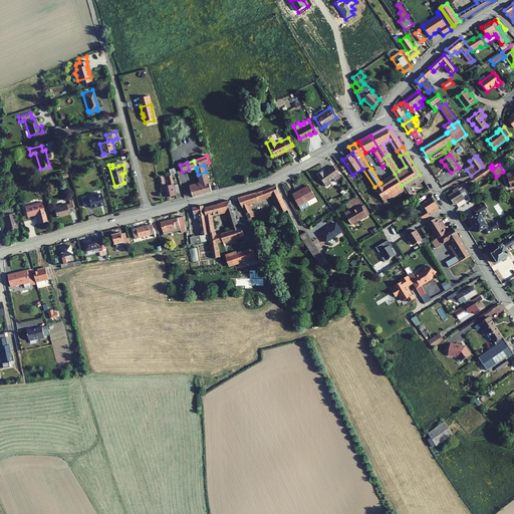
[(323,173),(322,172),(318,175),(326,187),(331,183),(330,181),(336,178),(337,179),(340,177),(333,166),(323,173)]
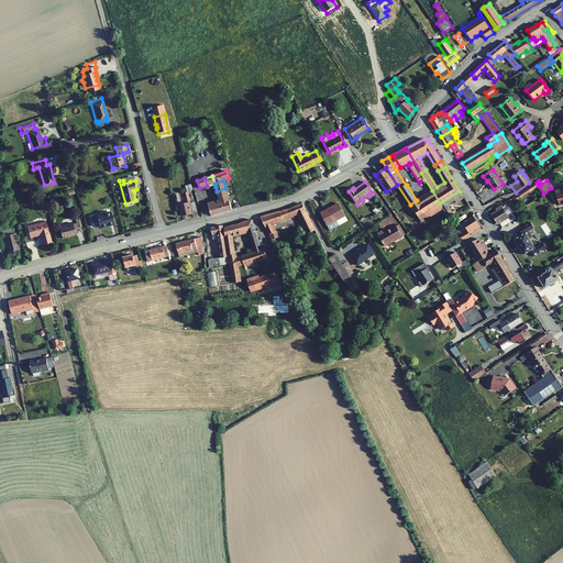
[(519,195),(521,198),(539,186),(537,183),(533,185),(519,195)]
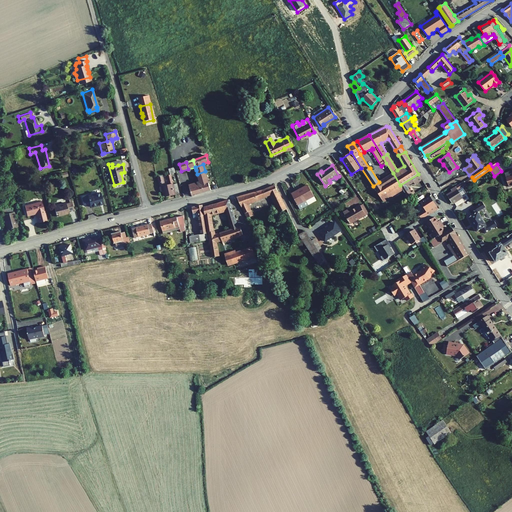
[(207,178),(205,171),(197,174),(198,178),(199,182),(201,182),(202,181),(202,180),(207,178)]
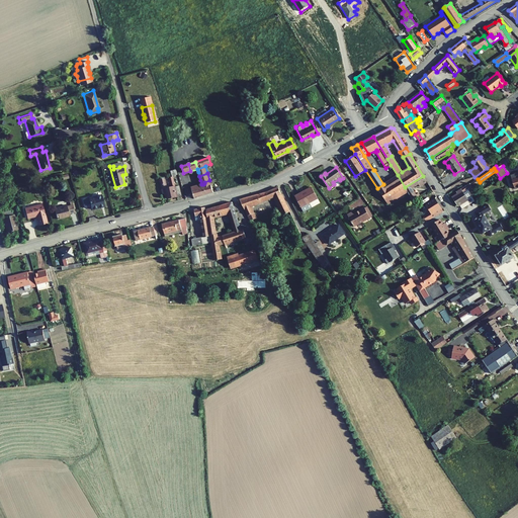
[(405,187),(398,175),(383,184),(377,188),(384,199),(398,192),(400,196),(408,192),(405,187)]
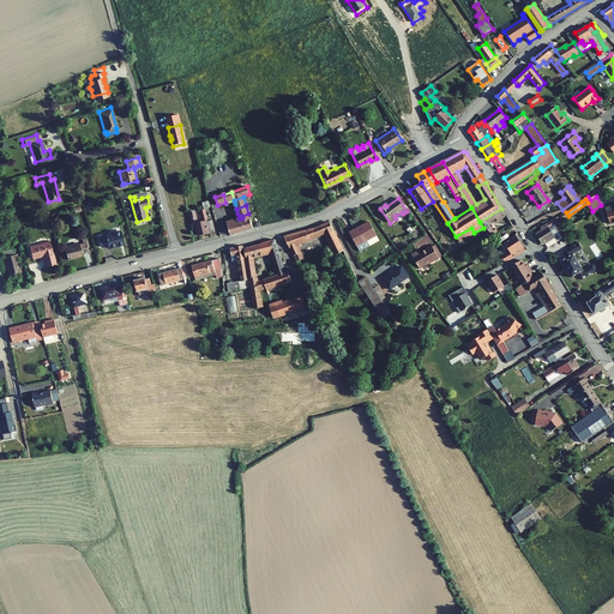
[(506,216),(501,209),(480,222),(483,228),(489,238),(498,233),(495,229),(493,232),(488,223),(495,218),(498,221),(506,216)]
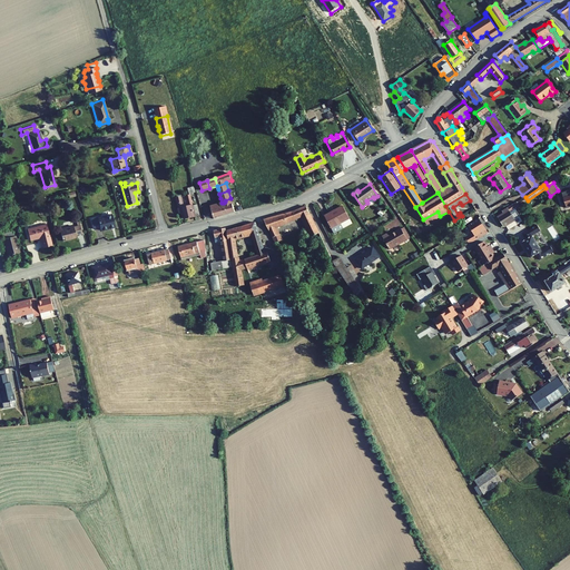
[(189,206),(184,207),(182,197),(176,198),(179,213),(183,212),(184,218),(199,215),(197,205),(193,205),(189,206)]
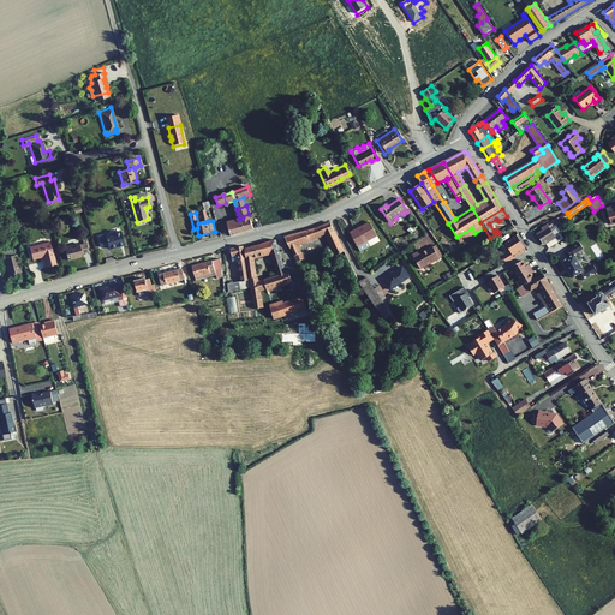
[(557,227),(557,224),(569,216),(567,213),(543,228),(544,231),(538,234),(544,244),(545,243),(560,234),(561,233),(556,227),(557,227)]
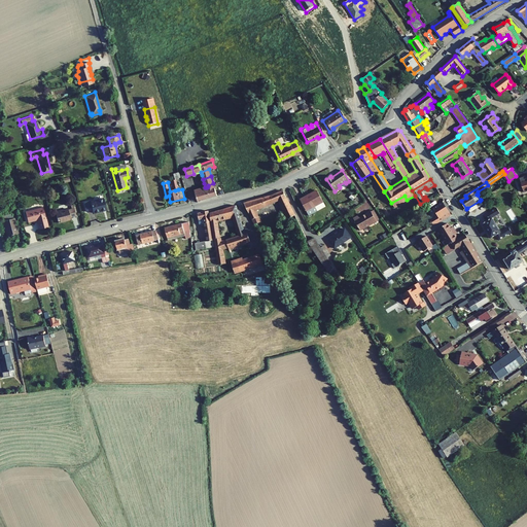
[(210,199),(217,196),(213,183),(208,185),(208,186),(207,187),(210,199)]
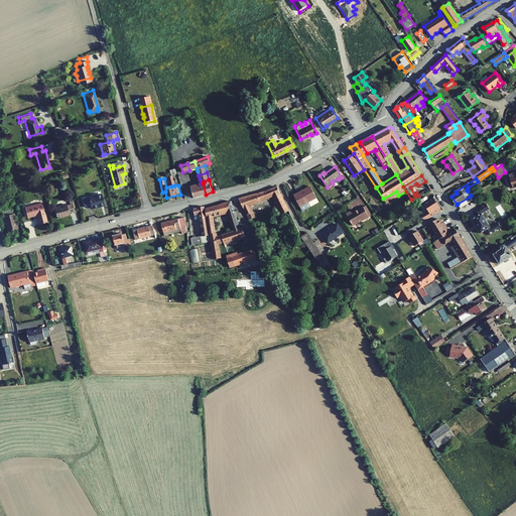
[(201,183),(190,186),(194,198),(206,195),(203,183),(201,183)]
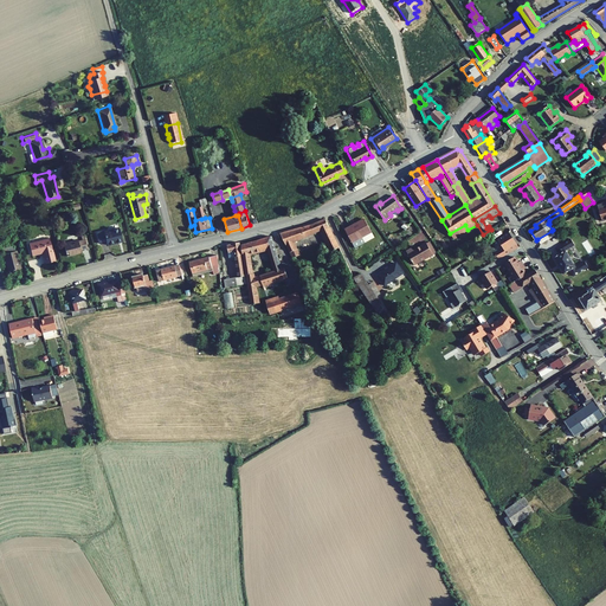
[(292,243),(321,231),(330,252),(339,247),(326,219),(311,225),(281,234),(292,258),(300,256),(297,250),(295,250),(292,243)]
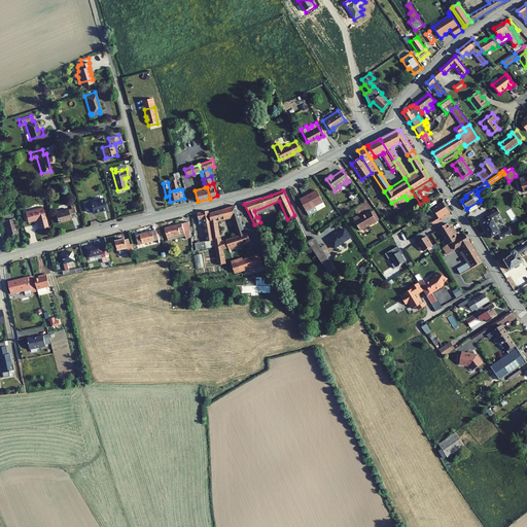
[(305,198),(300,200),(309,215),(317,211),(315,206),(323,202),(317,190),(309,195),(310,197),(306,199),(305,198)]
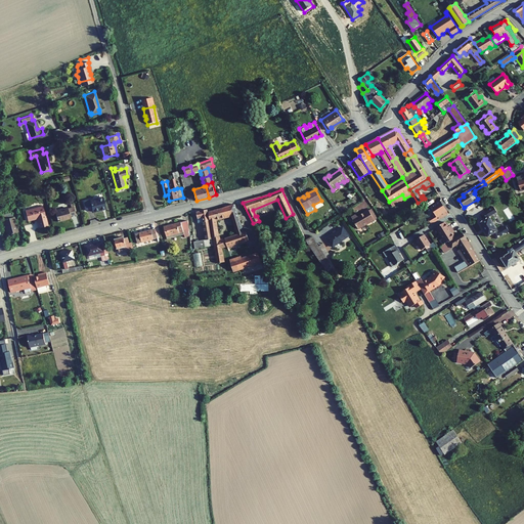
[(392,207),(404,199),(402,194),(389,202),(392,207)]
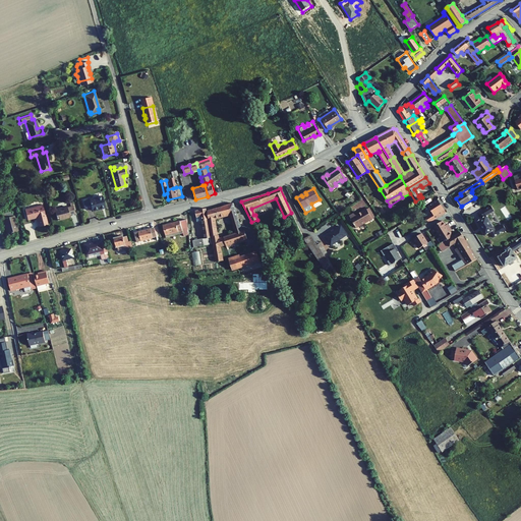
[(93,211),(106,208),(103,196),(90,199),(90,198),(82,200),(83,204),(85,210),(92,208),(93,211)]
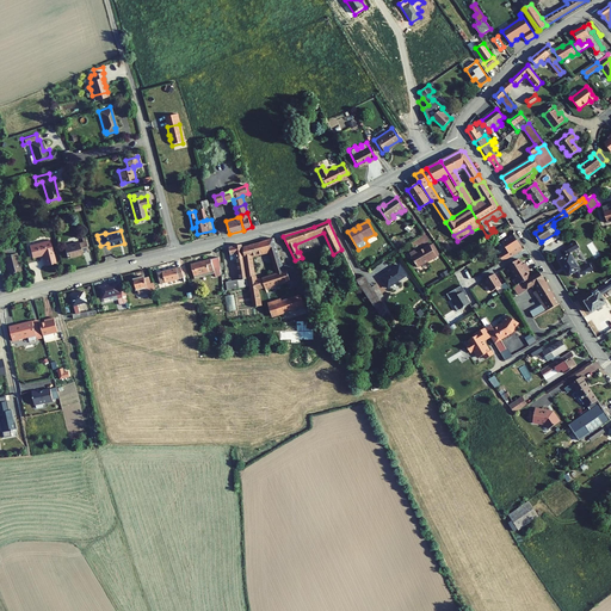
[(556,233),(542,241),(545,246),(560,238),(556,233)]
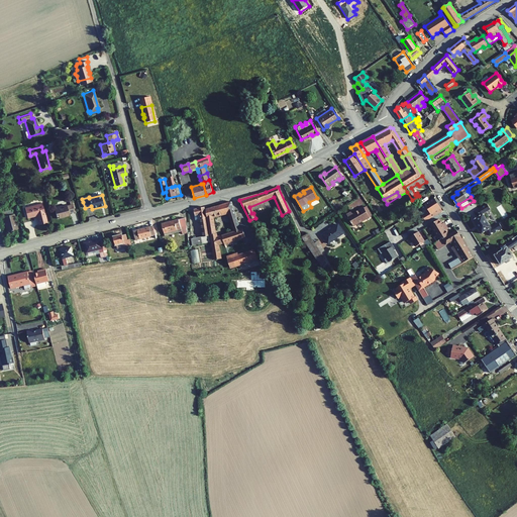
[(319,202),(317,198),(309,202),(311,207),(319,202)]
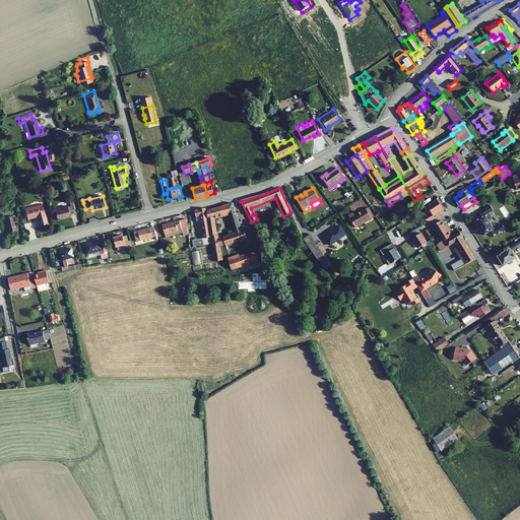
[(437,200),(428,206),(433,214),(426,219),(428,221),(428,222),(445,212),(437,200)]
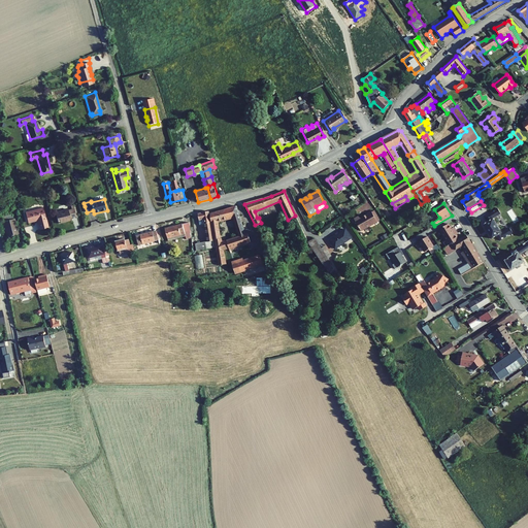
[(233,217),(239,236),(227,240),(229,248),(229,250),(251,242),(248,234),(245,235),(236,206),(230,208),(233,217)]
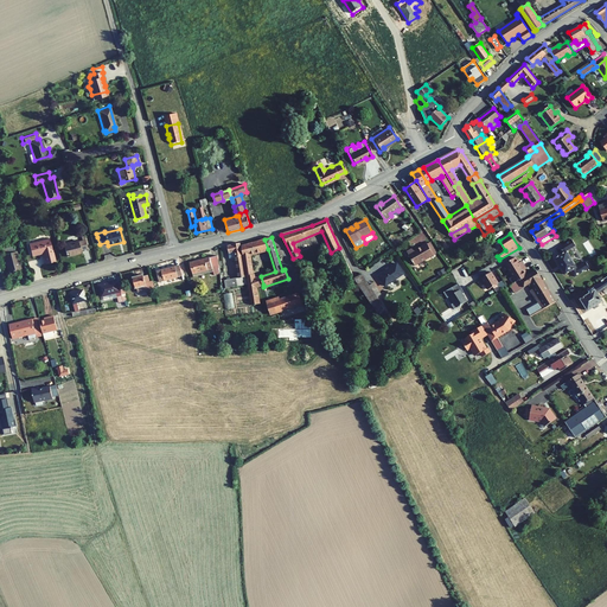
[(44,254),(46,264),(56,262),(50,240),(30,244),(32,256),(44,254)]
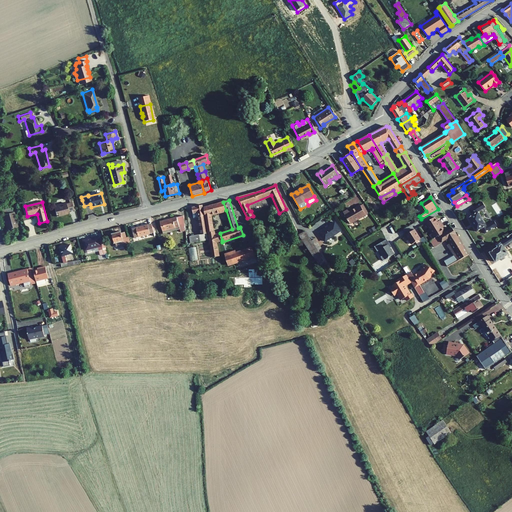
[(473,215),(468,218),(477,232),(481,229),(484,233),(497,226),(494,221),(486,226),(478,212),(485,207),(483,202),(470,210),(473,215)]
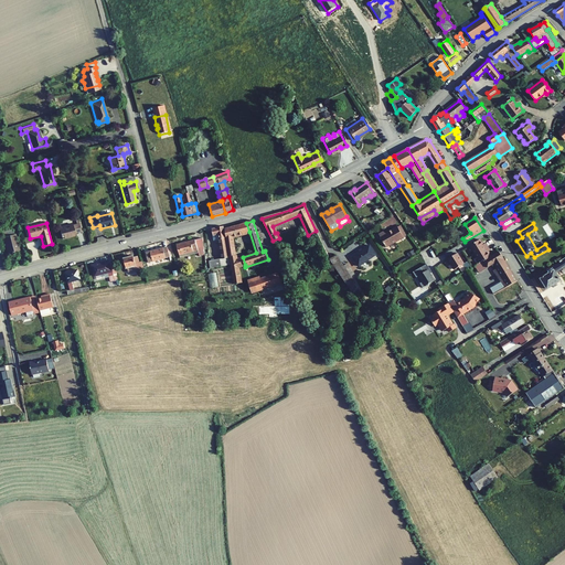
[(235,256),(232,237),(244,234),(242,224),(225,228),(233,280),(241,279),(238,267),(237,259),(236,255),(235,256)]
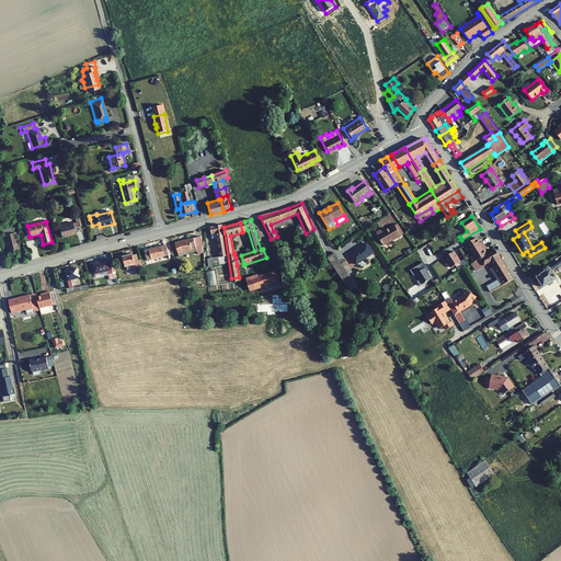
[(210,227),(213,239),(217,238),(224,237),(221,225),(210,227)]
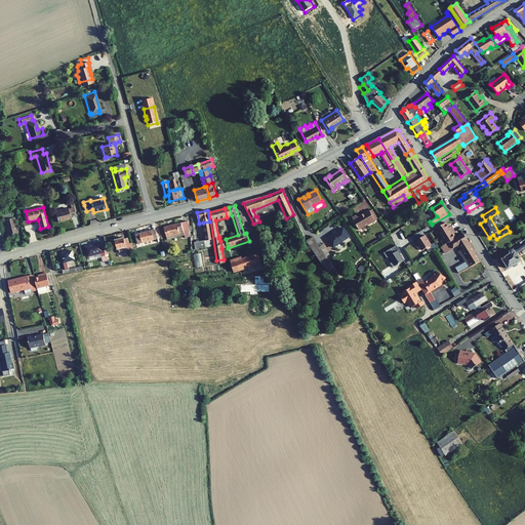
[(357,215),(352,218),(359,230),(374,220),(369,211),(358,217),(357,215)]
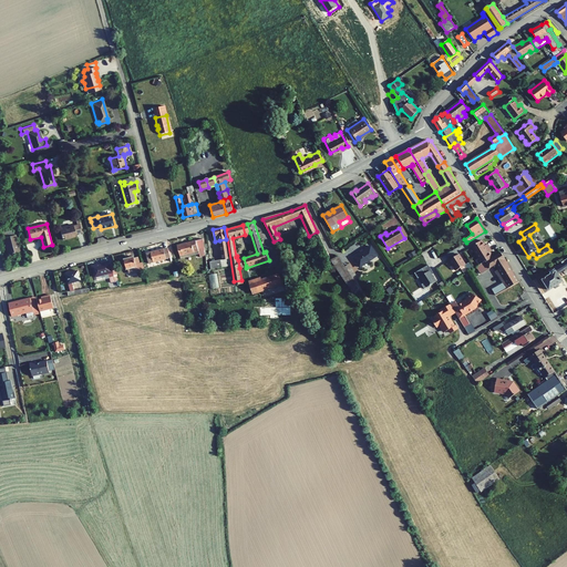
[(8,255),(20,251),(16,235),(14,235),(13,229),(12,229),(3,233),(2,233),(8,255)]
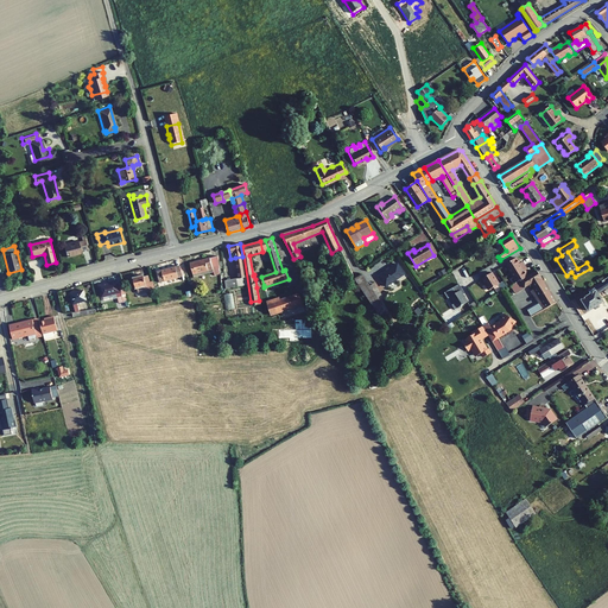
[(194,277),(214,272),(215,276),(220,274),(219,257),(190,264),(194,277)]
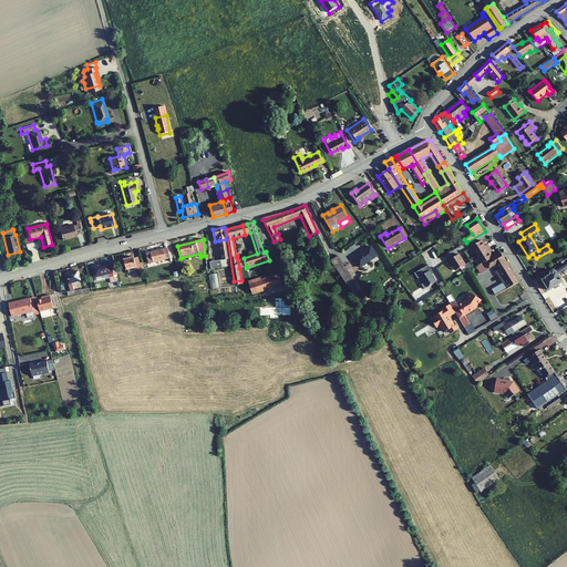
[(210,261),(212,267),(220,266),(230,264),(226,239),(219,240),(223,259),(210,261)]
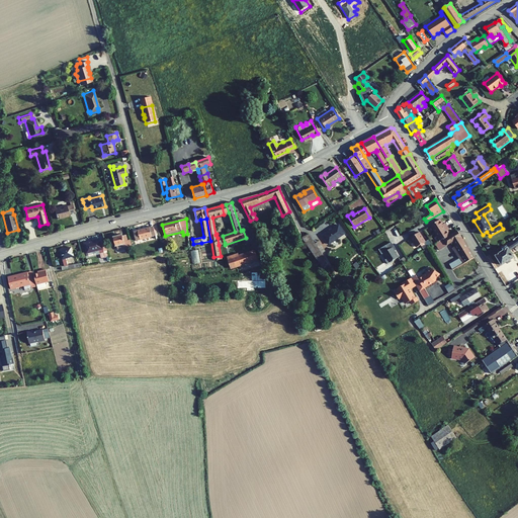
[(435,233),(447,226),(445,223),(443,224),(443,225),(441,222),(440,220),(431,225),(435,233)]
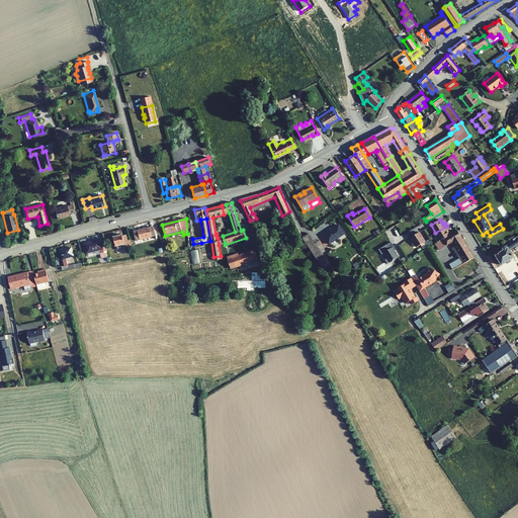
[(339,225),(323,236),(329,244),(344,234),(339,225)]
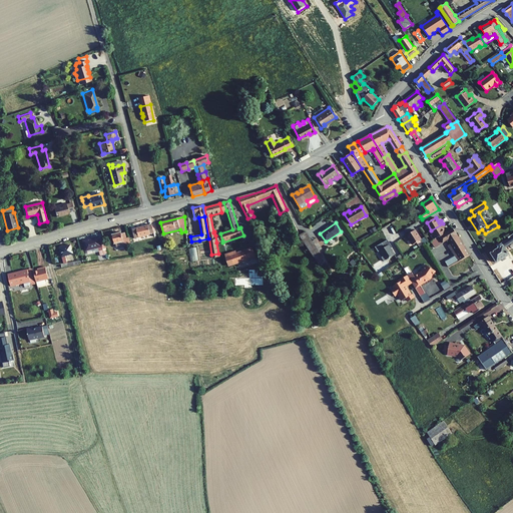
[(128,227),(131,236),(147,233),(147,236),(151,235),(148,223),(128,227)]
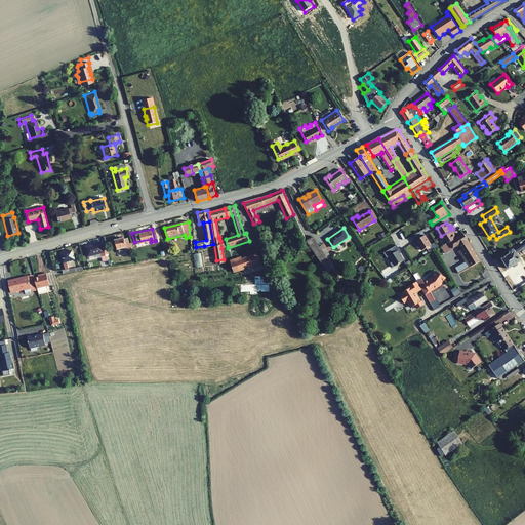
[(453,229),(441,236),(446,243),(449,241),(450,242),(455,239),(454,237),(453,234),(454,234),(455,233),(453,229)]
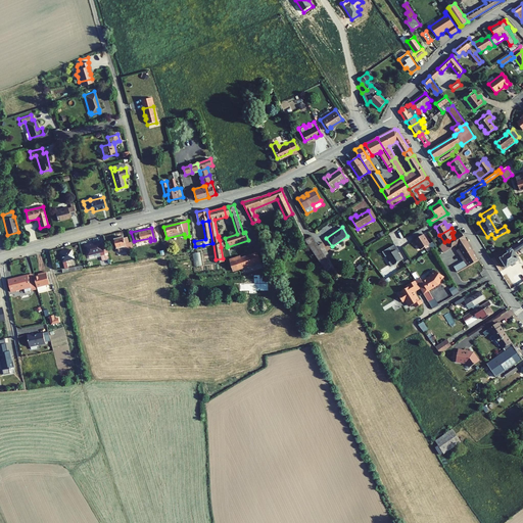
[(443,252),(458,244),(466,239),(462,233),(454,238),(448,241),(447,240),(444,242),(439,245),(443,252)]
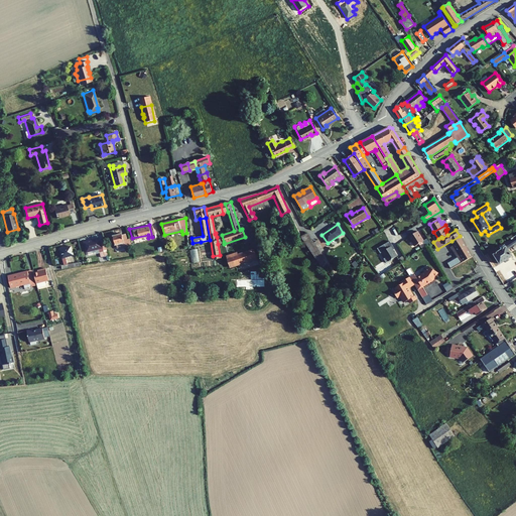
[(423,241),(417,231),(409,237),(415,246),(418,244),(423,241)]
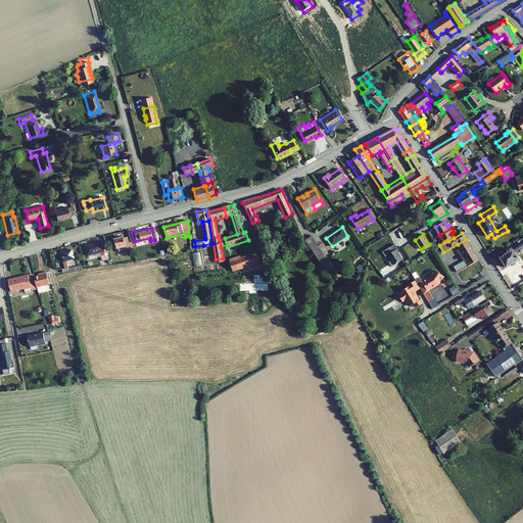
[(110,239),(112,248),(123,246),(123,248),(126,247),(123,237),(120,238),(120,237),(110,239)]
